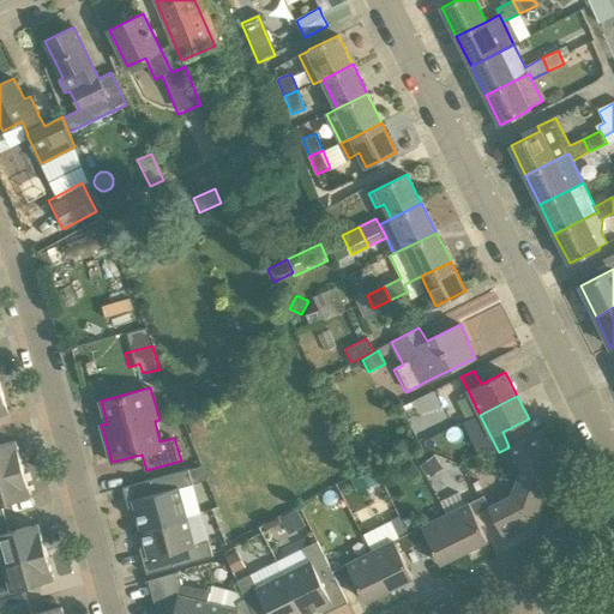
[(194,440),(205,435),(197,415),(185,420),(194,440)]
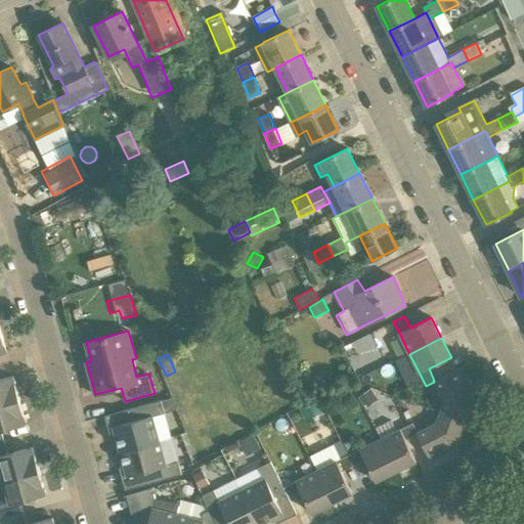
[(462,366),(434,381),(433,381),(434,382),(444,402),(442,409),(466,418),(472,399),(468,391),(473,388),(462,366)]
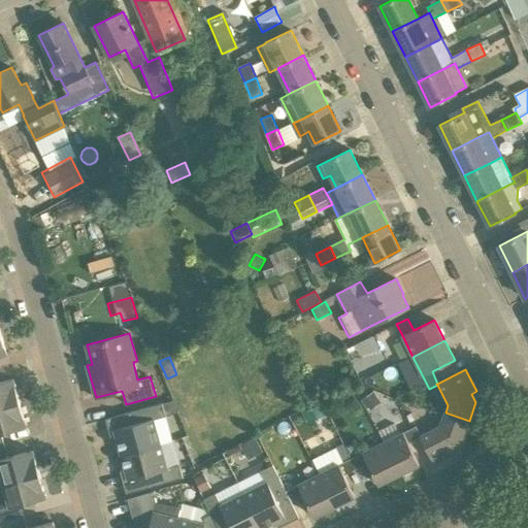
[(0,382),(0,407),(20,402),(13,378),(0,382)]
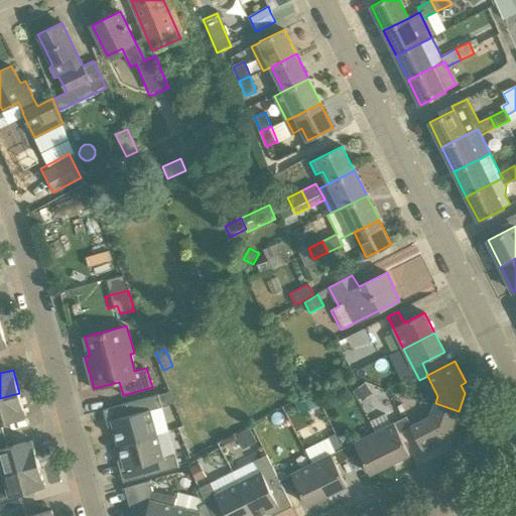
[(365,384),(355,391),(360,399),(371,392),(365,384)]
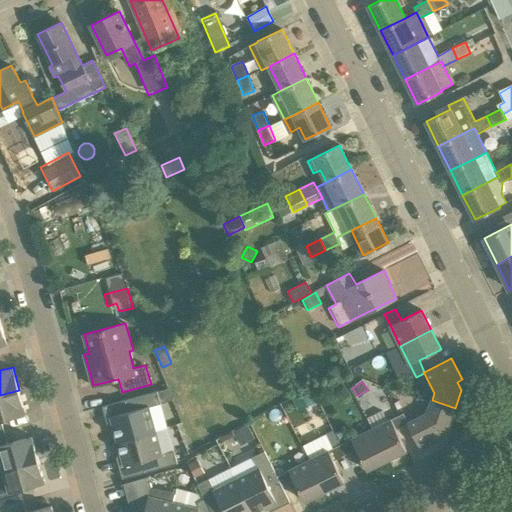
[(157,391),(161,403),(172,400),(168,388),(157,391)]
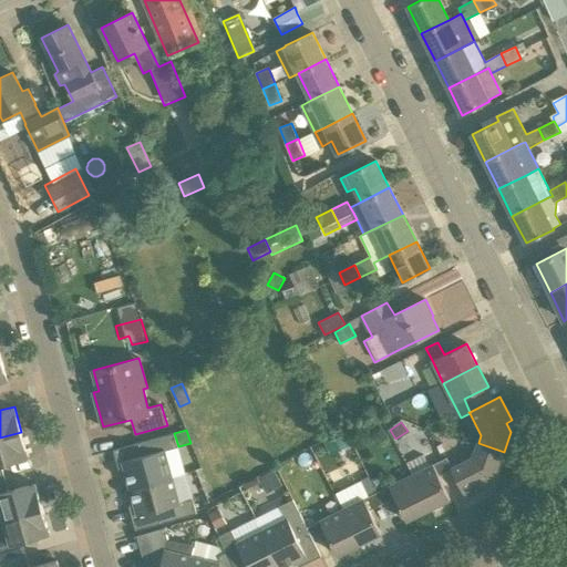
[(28,457),(21,432),(0,437),(0,478),(4,478),(1,465),(28,457)]
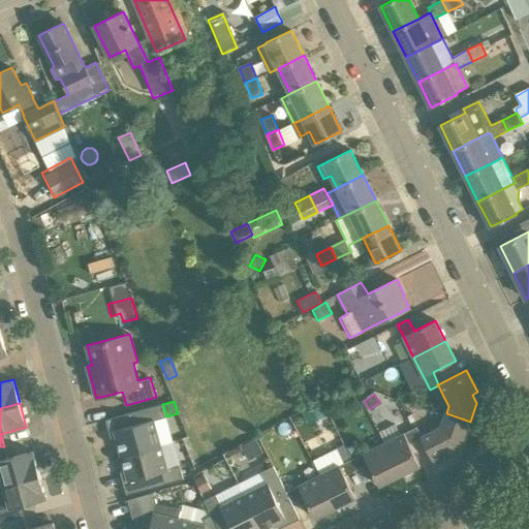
[(329,414),(323,403),(307,410),(303,412),(308,425),(329,414)]
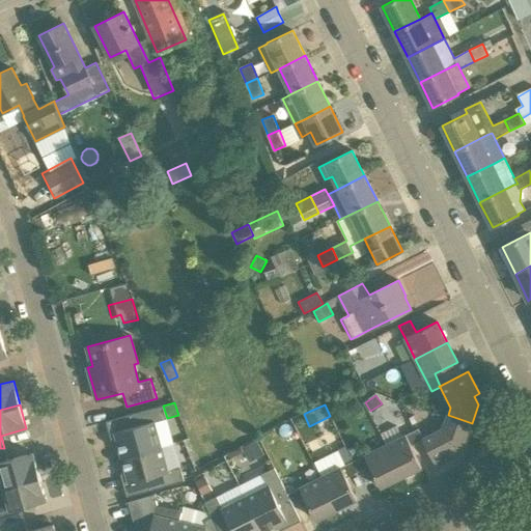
[(114,434),(121,457),(162,446),(155,422),(167,419),(163,406),(106,421),(110,435),(114,434)]
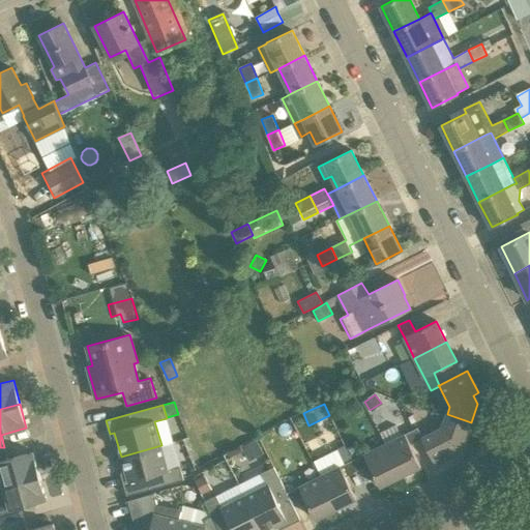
[(469,427),(449,420),(445,418),(442,428),(422,437),(421,438),(422,439),(435,465),(457,454),(454,449),(463,445),(469,427)]
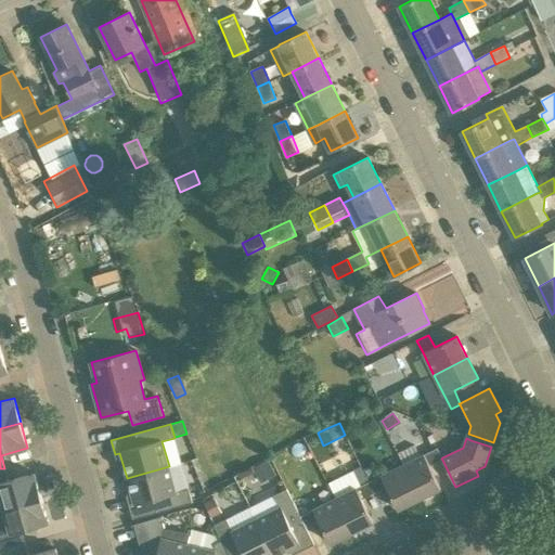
[(402,465),(420,499),(441,488),(429,465),(442,460),(441,459),(442,457),(438,448),(402,465)]
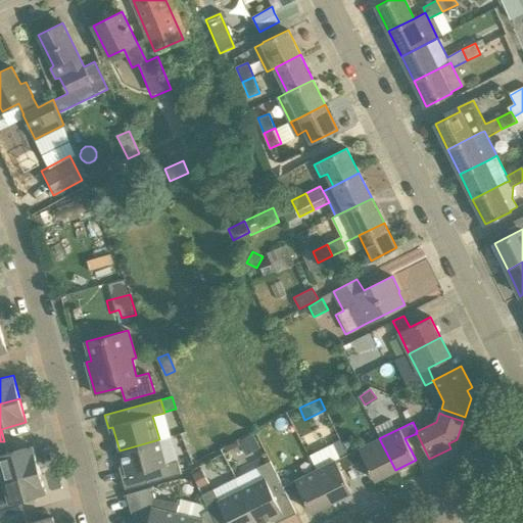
[(246,456),(260,447),(253,434),(239,441),(246,456)]
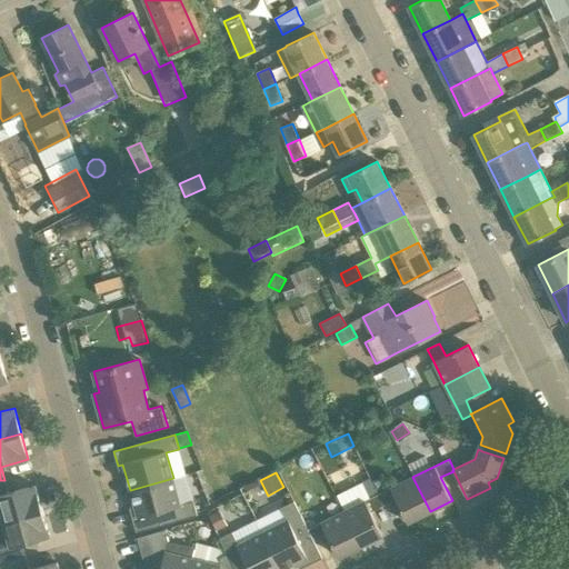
[(378,493),(383,506),(397,499),(408,522),(430,511),(412,477),(378,493)]
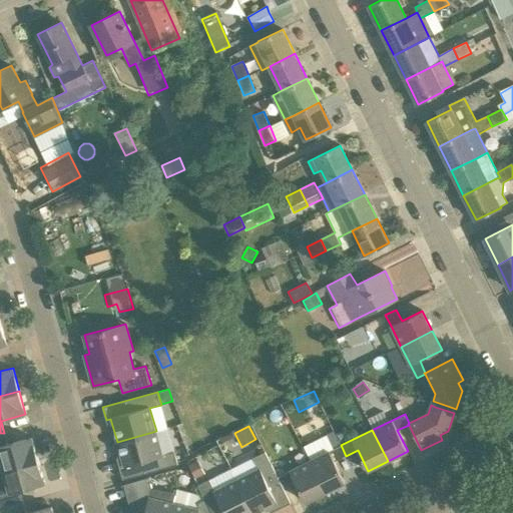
[(156,431),(117,442),(123,466),(119,467),(122,480),(178,464),(174,452),(162,455),(156,431)]
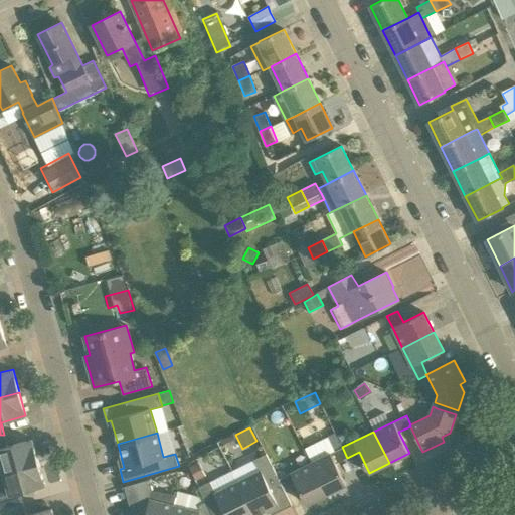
[(7,446),(4,435),(0,435),(0,473),(3,472),(38,463),(32,439),(7,446)]
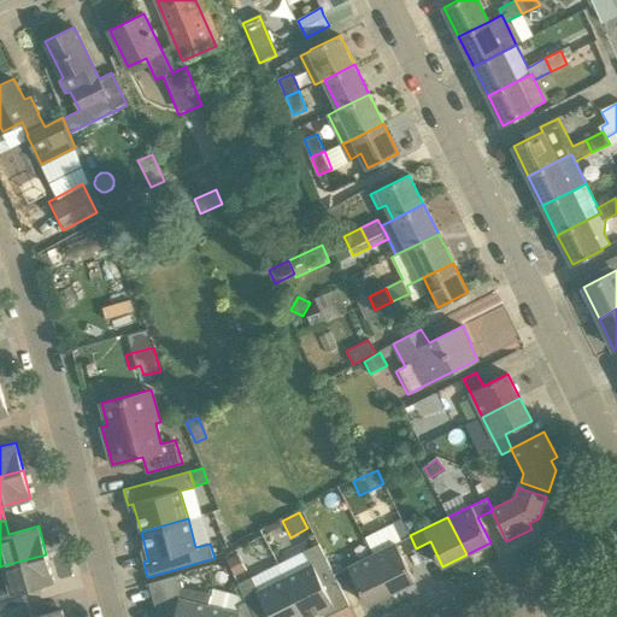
[(372,554),(392,592),(415,580),(403,554),(416,548),(410,535),(401,540),(393,523),(365,538),(372,554)]
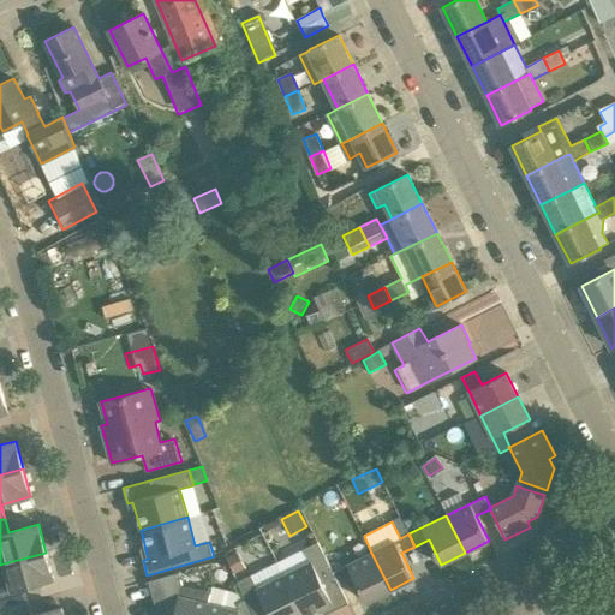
[(400,538),(408,533),(392,521),(400,538)]
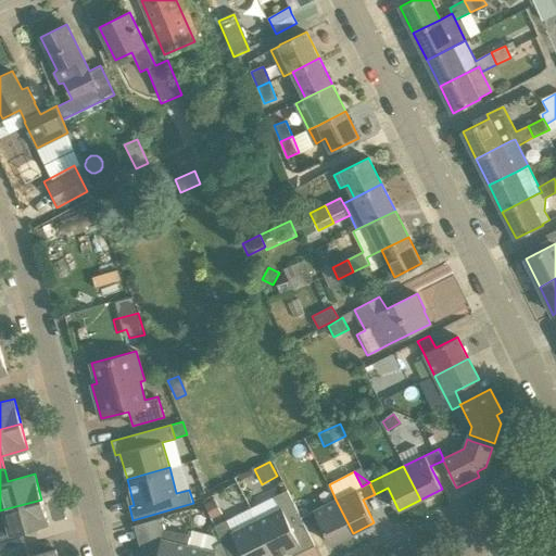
[(193,498),(204,494),(198,477),(187,481),(193,498)]
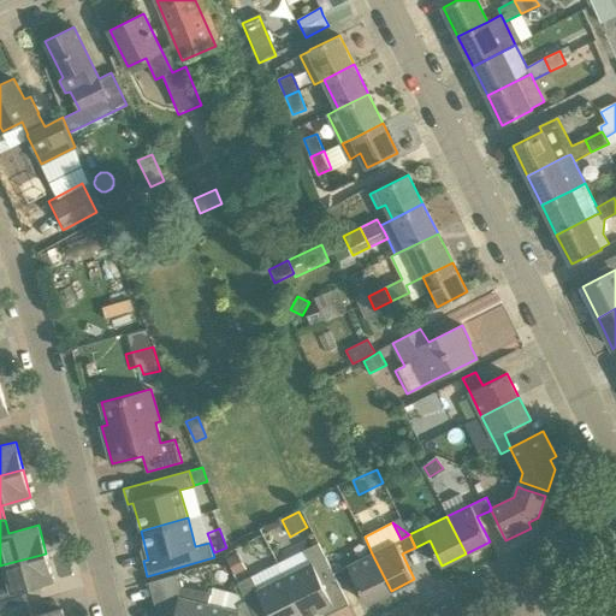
[(311,563),(284,576),(304,615),(312,615),(323,611),(324,615),(349,604),(339,585),(333,573),(319,543),(304,550),(311,563)]
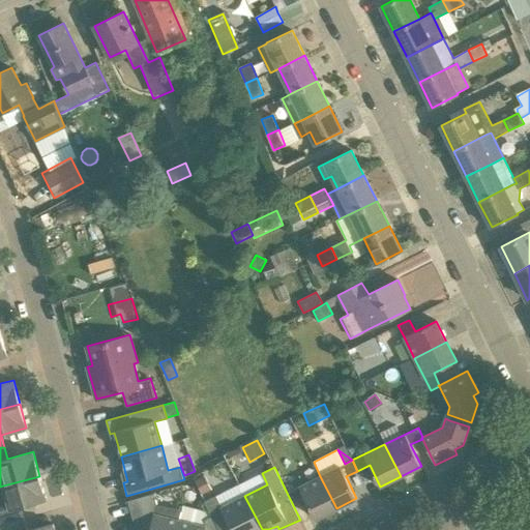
[(47,500),(39,476),(3,486),(9,509),(0,511),(0,525),(24,519),(21,507),(47,500)]
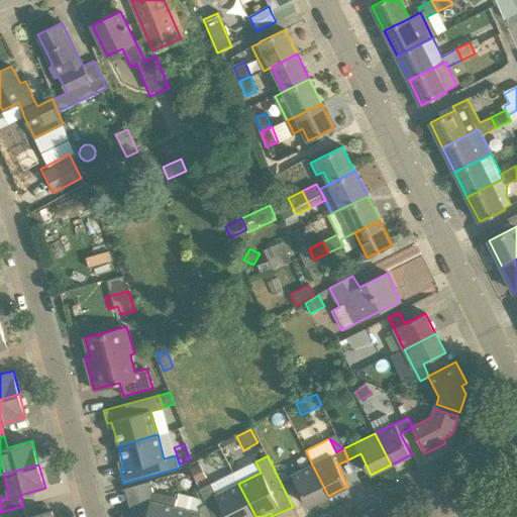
[(197,483),(207,478),(200,464),(190,470),(197,483)]
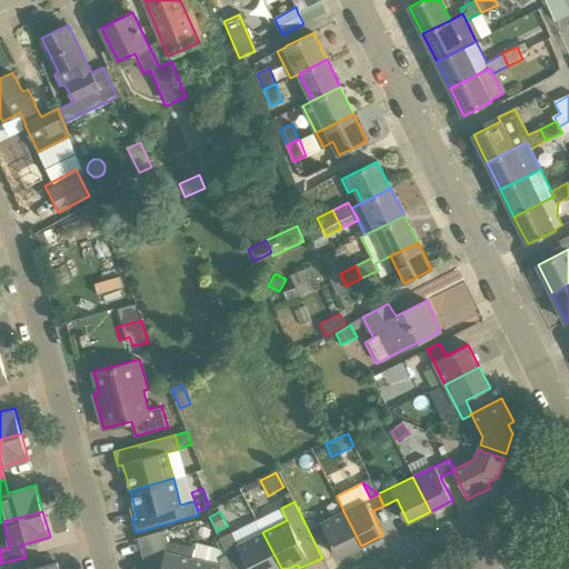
[(308,529),(313,540),(327,533),(339,557),(361,546),(343,511),(308,529)]
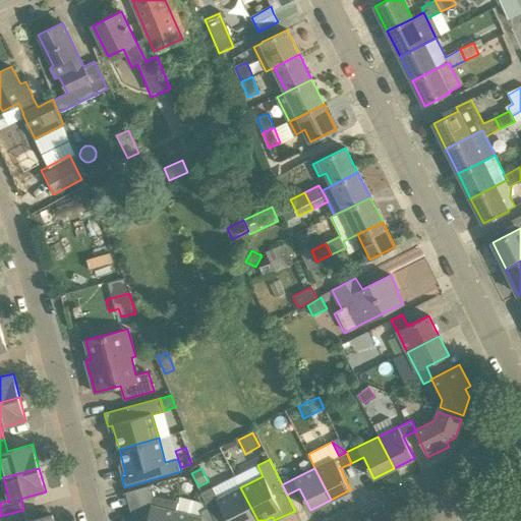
[(174,520),(177,511),(153,505),(155,497),(152,484),(126,491),(133,520),(174,520)]
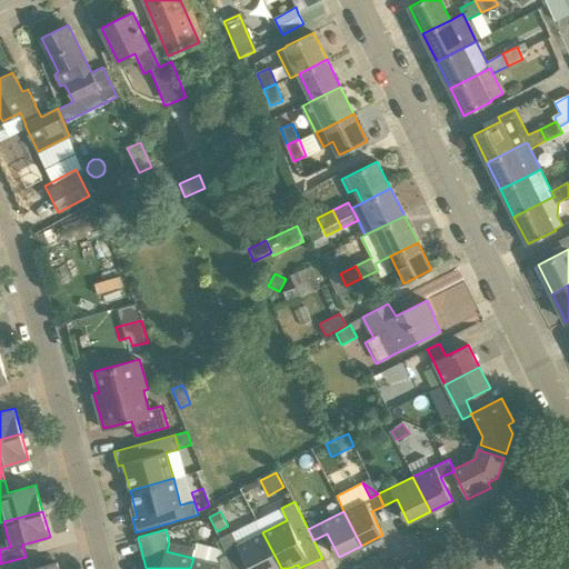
[(228,553),(235,568),(281,568),(262,532),(239,545),(232,531),(219,538),(227,555),(228,553)]
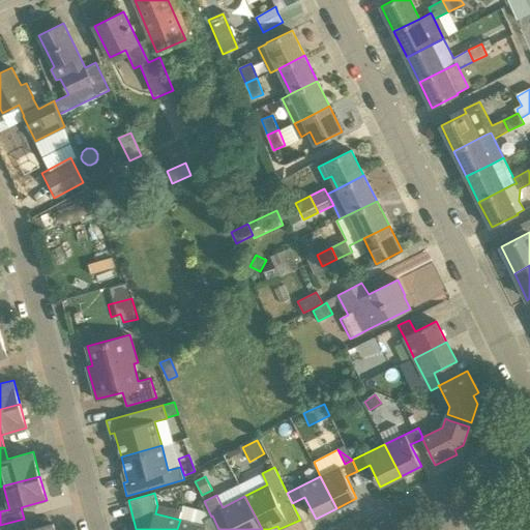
[(180,520),(177,529),(218,529),(212,516),(211,517),(204,520),(206,525),(204,526),(180,520)]
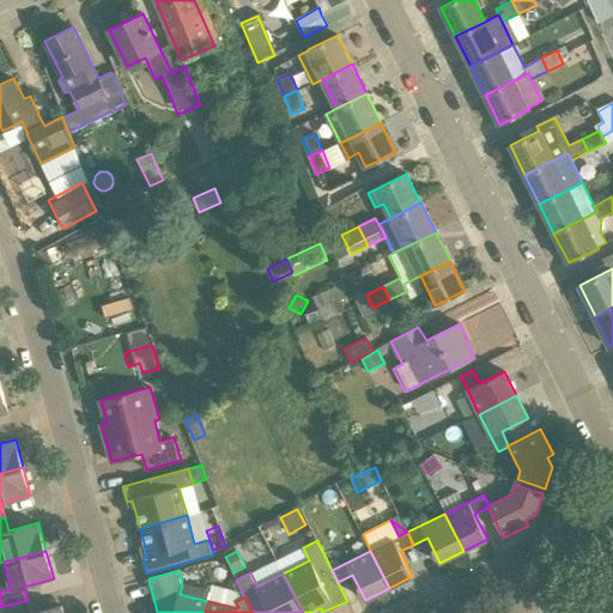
[(34,612),(31,612),(28,600),(0,607),(0,612),(62,612),(61,606),(34,612)]
